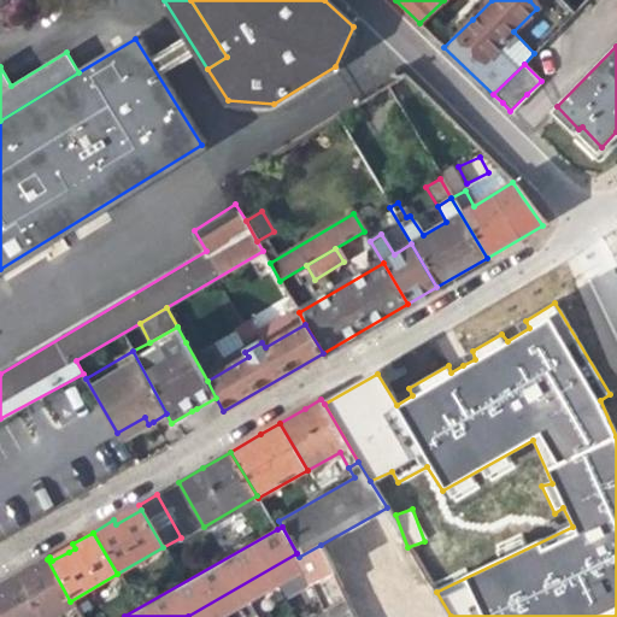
[(312,585),(334,575),(321,545),(299,557),(312,585)]
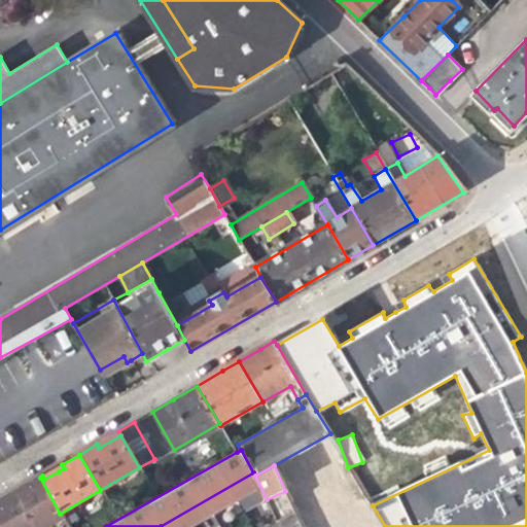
[(60,514),(40,478),(19,490),(0,500),(0,518),(4,526),(44,526),(62,517),(60,514)]
